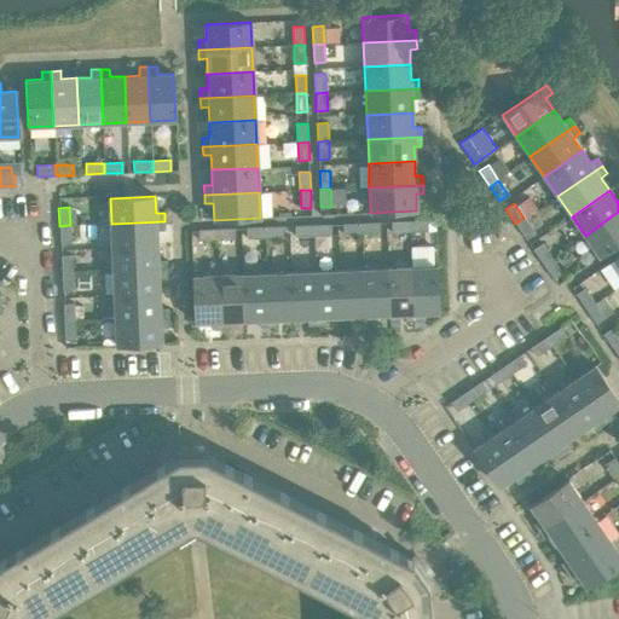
[(618,212),(585,236),(600,256),(618,243),(618,212)]
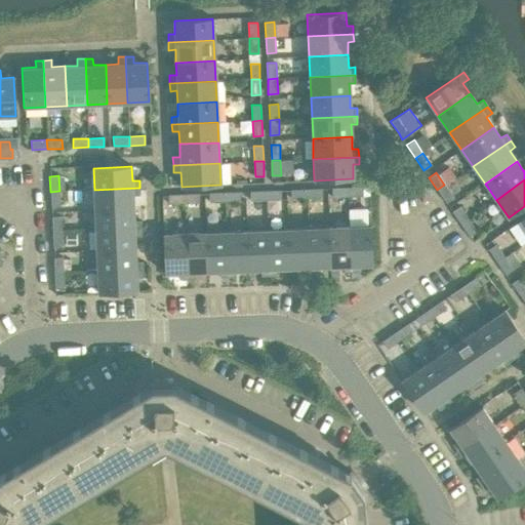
[(444,185),(437,190),(445,202),(453,197),(444,185)]
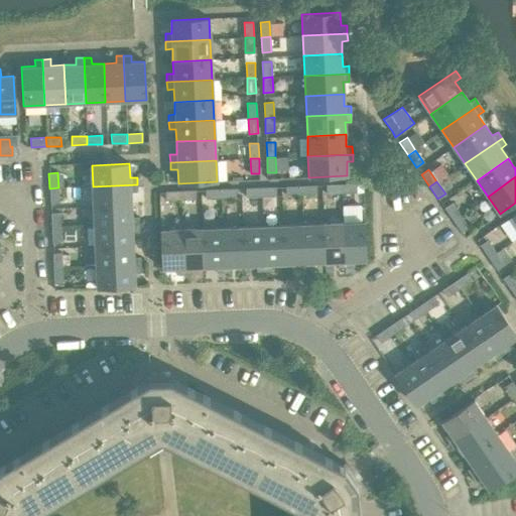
[(326,194),(341,194),(341,183),(326,184),(326,194)]
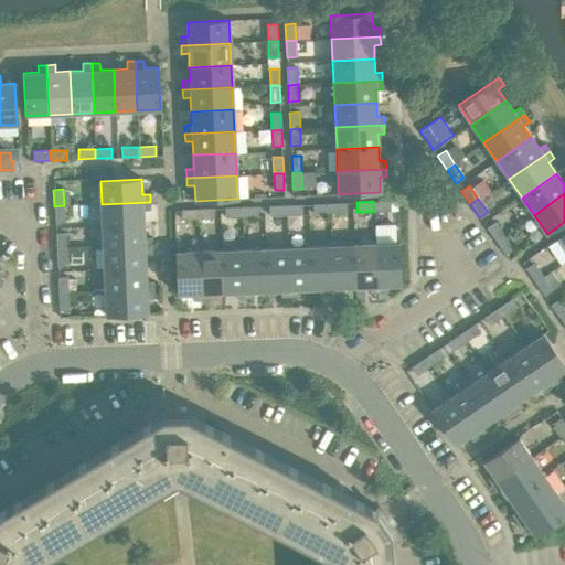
[(373,201),(373,212),(390,211),(390,201),(373,201)]
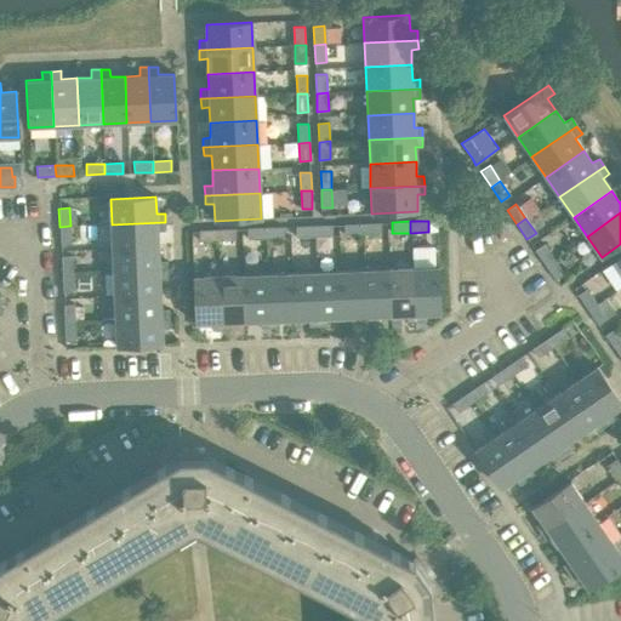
[(113,249),(158,246),(158,232),(165,232),(165,222),(112,224),(113,249)]
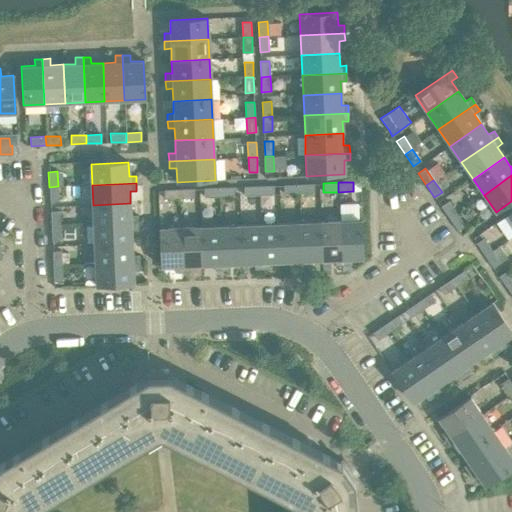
[(298,184),(299,193),(314,193),(313,183),(298,184)]
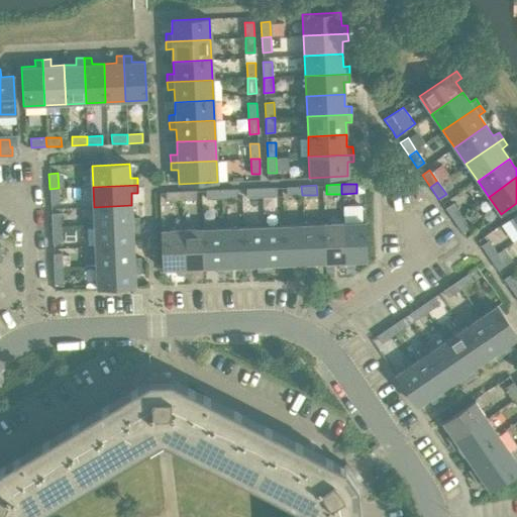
[(287,196),(302,195),(301,186),(286,187),(287,196)]
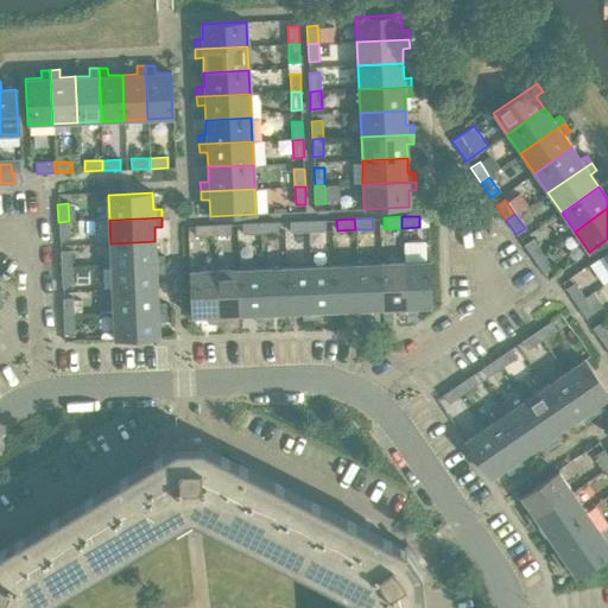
[(306,221),(308,232),(325,230),(324,220),(306,221)]
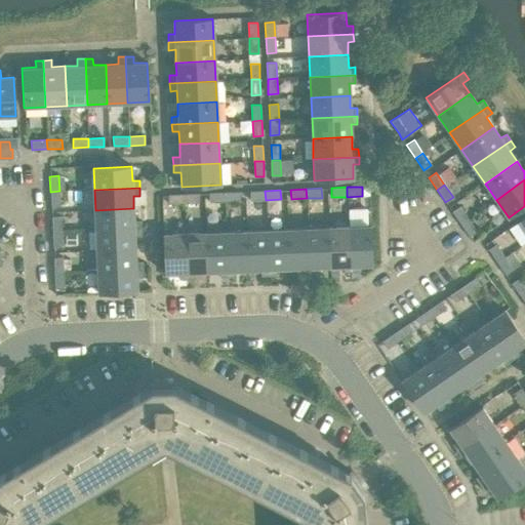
[(59,191),(50,192),(50,206),(59,206),(59,191)]
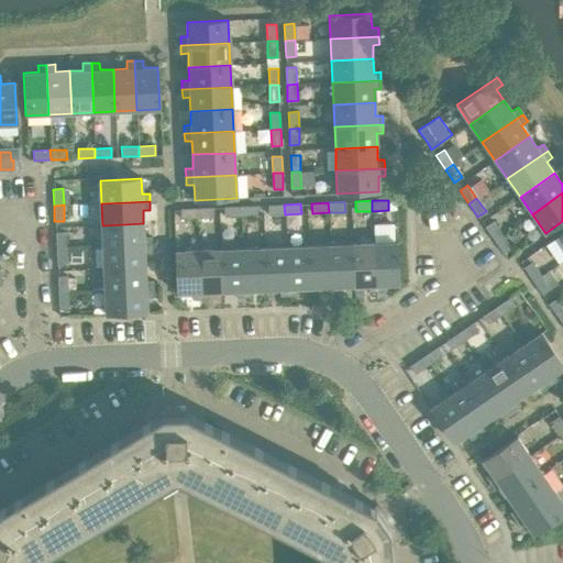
[(268,216),(285,214),(284,205),(267,205),(268,216)]
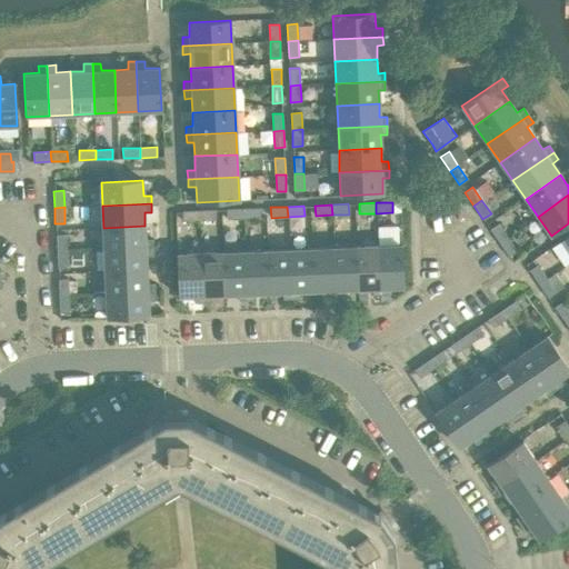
[(242,209),(243,219),(260,218),(259,208),(242,209)]
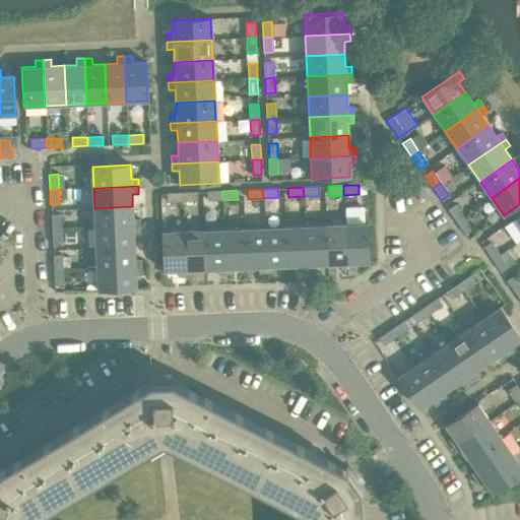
[(207,200),(222,200),(221,191),(206,191),(207,200)]
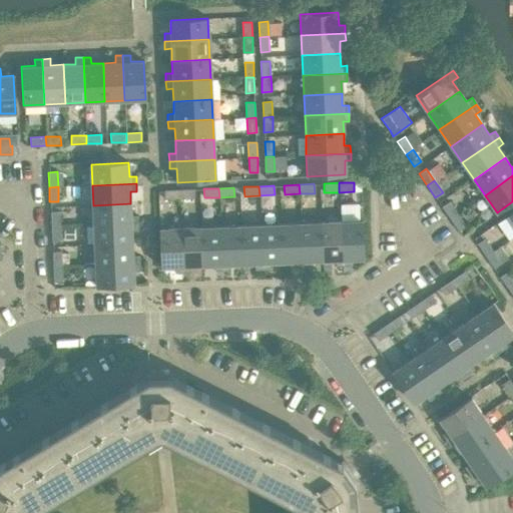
[(163,199),(179,199),(178,189),(163,190),(163,199)]
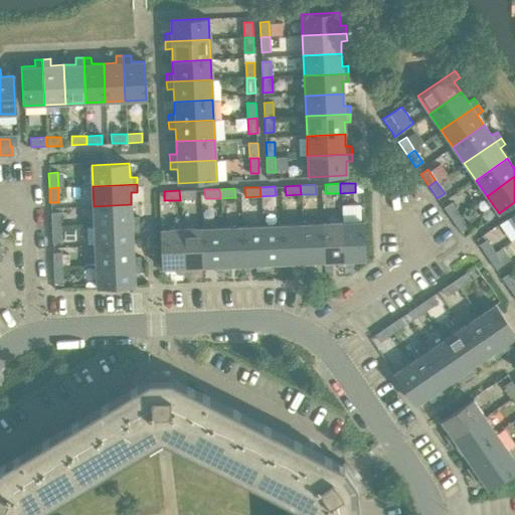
[(179,190),(180,200),(195,199),(194,190),(179,190)]
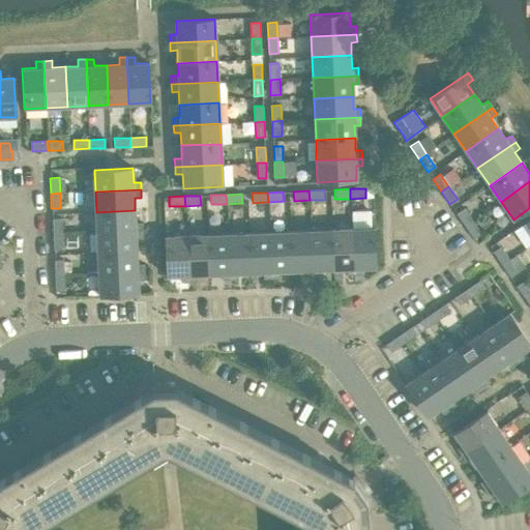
[(465,226),(472,221),(464,208),(455,213),(465,226)]
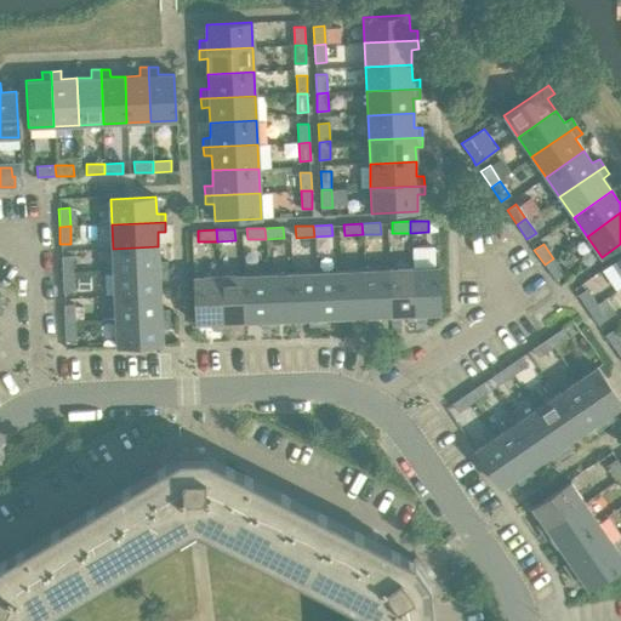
[(113,273),(166,271),(166,261),(159,261),(158,246),(113,249),(113,273)]
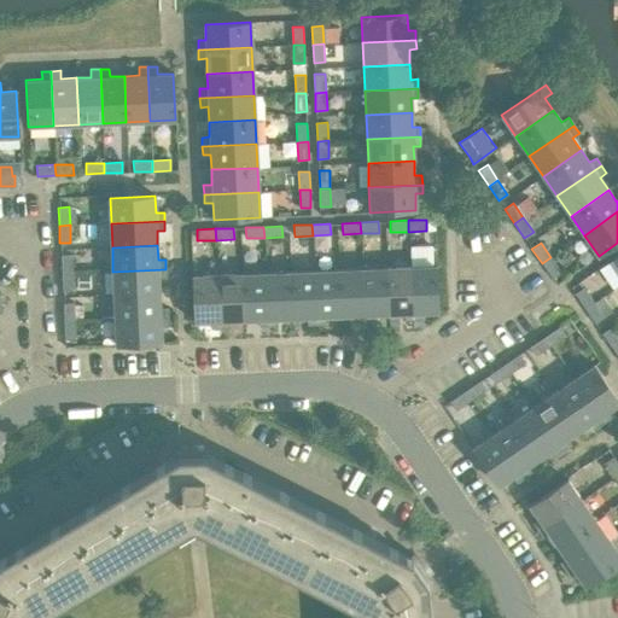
[(62,274),(73,273),(71,255),(60,256),(62,274)]
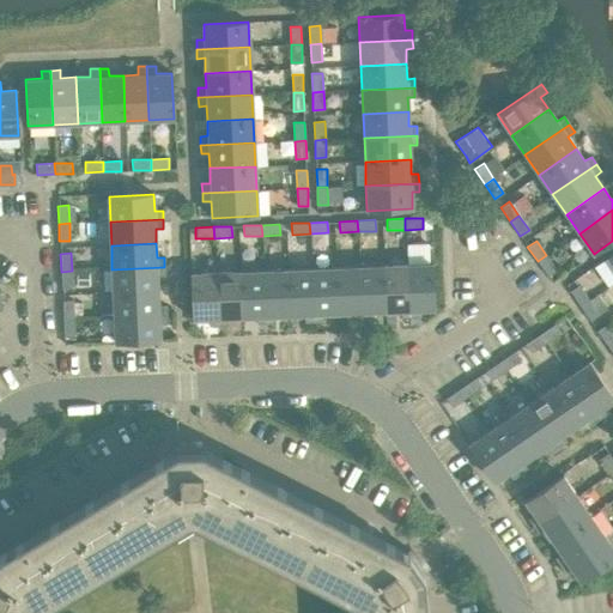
[(546,255),(538,261),(547,277),(557,269),(546,255)]
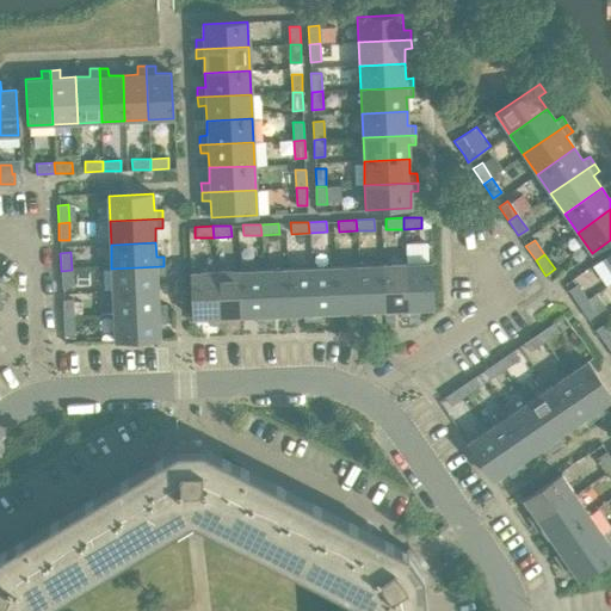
[(407,263),(409,316),(417,316),(417,308),(433,308),(431,261),(407,263)]
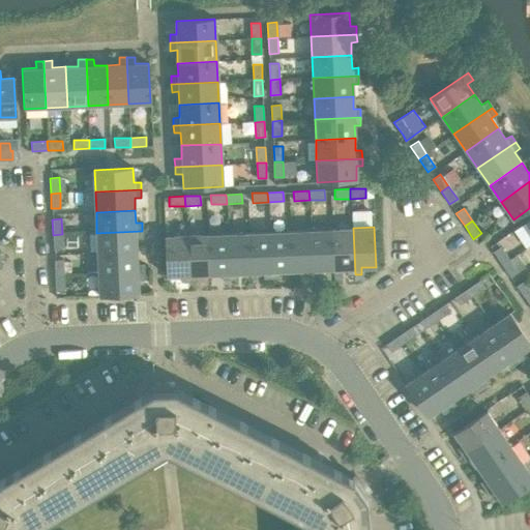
[(346,275),(355,274),(353,228),(331,229),(333,269),(345,268),(346,275)]
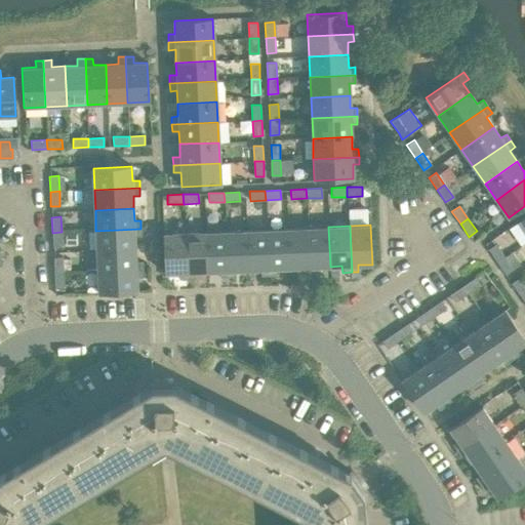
[(317,267),(330,267),(328,227),(308,228),(310,274),(317,274),(317,267)]
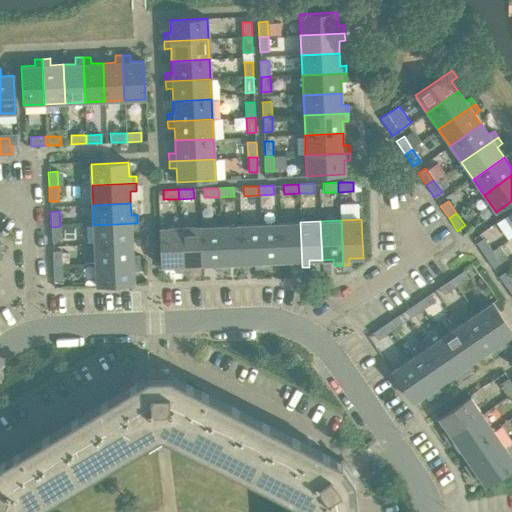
[(293,267),(302,267),(300,222),(280,223),(282,261),(293,261),(293,267)]
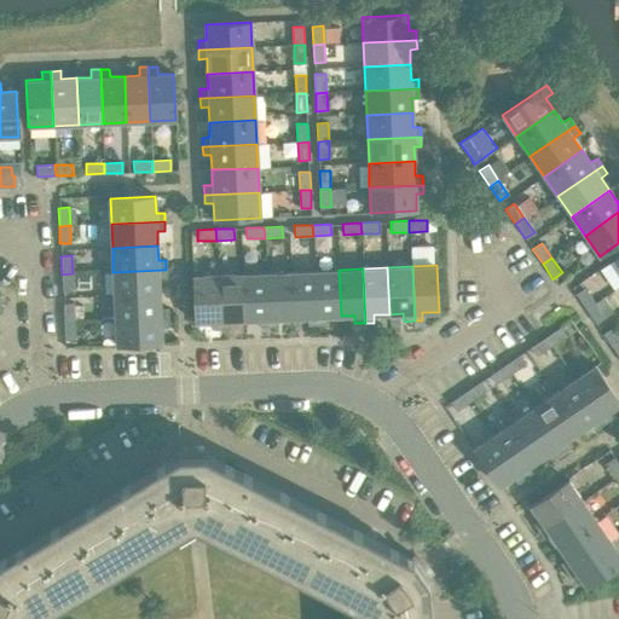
[(114,298),(160,295),(158,279),(167,278),(166,270),(113,272),(114,298)]
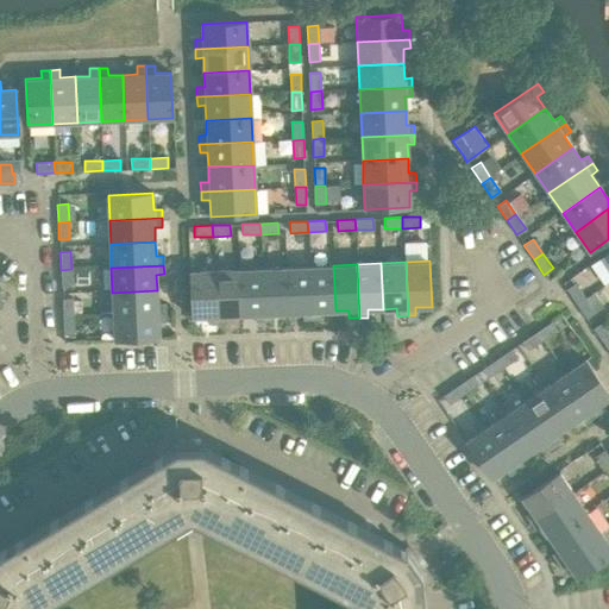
[(320,312),(336,311),(333,265),(309,267),(312,320),(320,319),(320,312)]
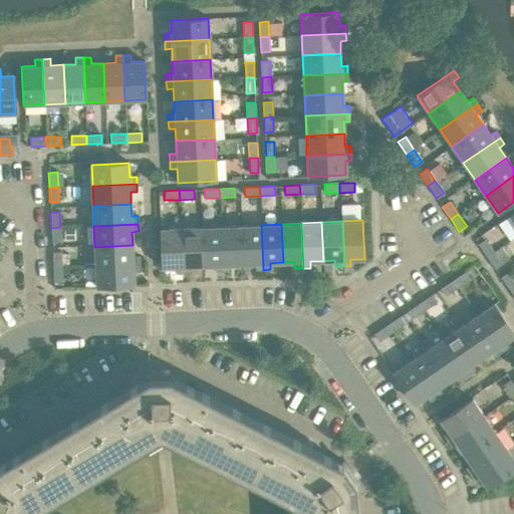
[(254,270),(263,270),(261,225),(240,226),(242,264),(254,264),(254,270)]
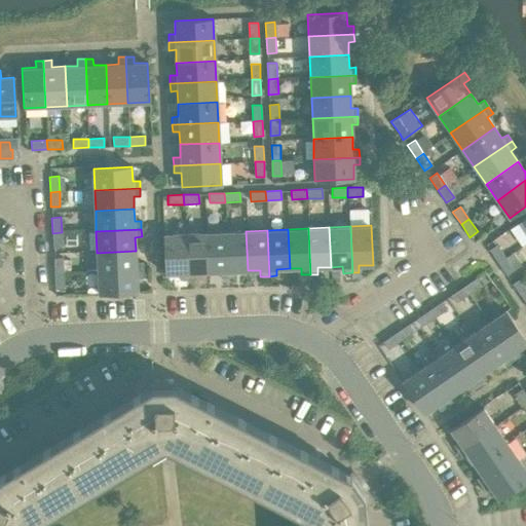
[(235,271),(248,270),(246,231),(225,232),(227,277),(235,277),(235,271)]
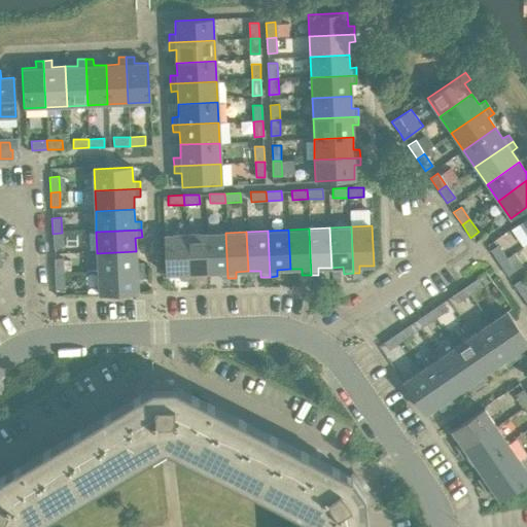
[(62,233),(53,234),(53,248),(62,248),(62,233)]
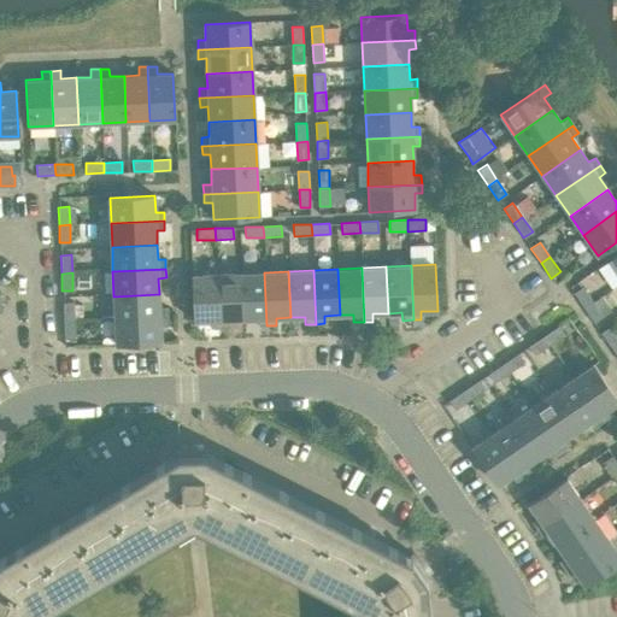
[(258,327),(266,325),(264,272),(240,274),(242,319),(257,318),(258,327)]
